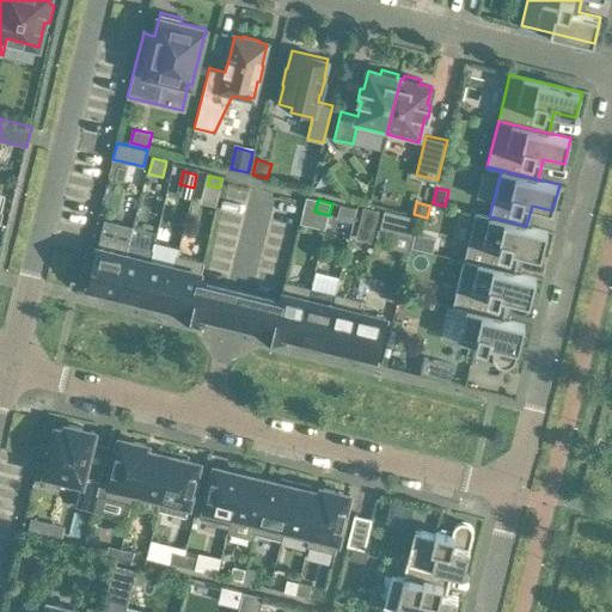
[(354,222),(356,208),(341,204),(337,219),(354,222)]
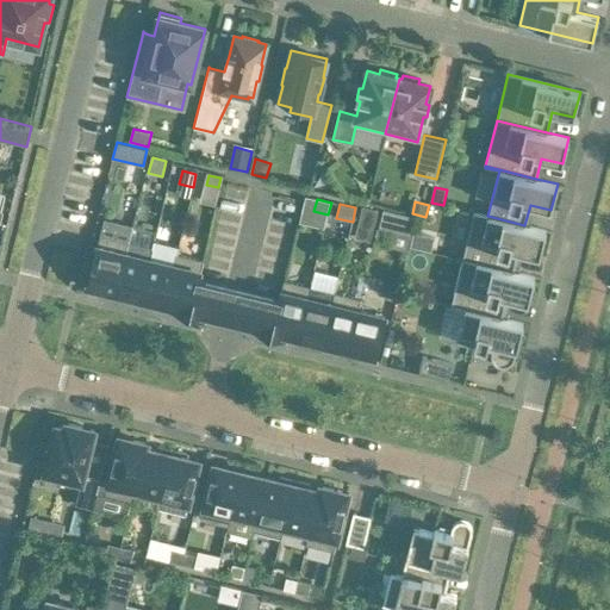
[(363,207),(359,225),(374,230),(379,211),(363,207)]
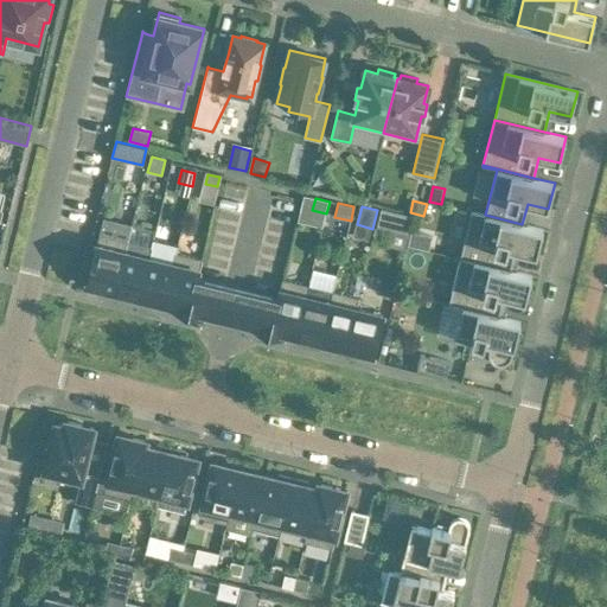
[(413,217),(382,210),(377,227),(409,235),(413,217)]
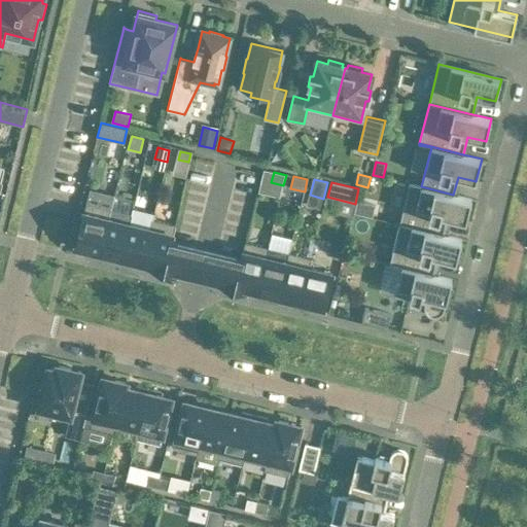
[(410,183),(399,223),(444,235),(448,216),(466,221),(471,199),(453,195),(421,186),(410,183)]
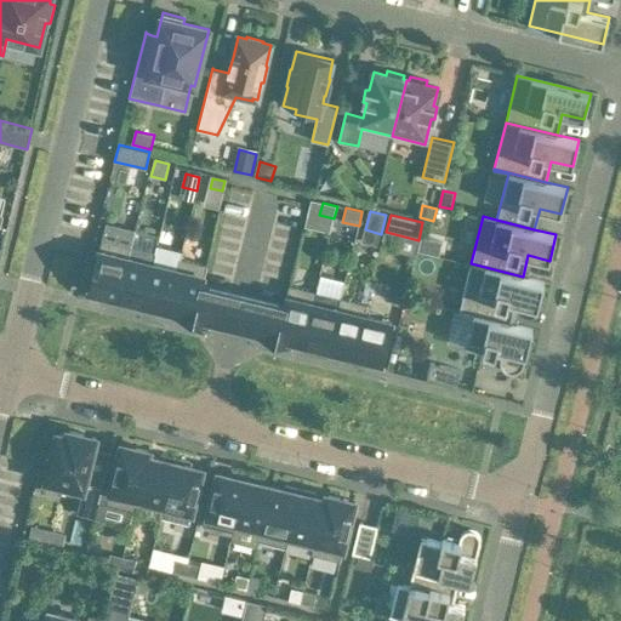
[(423,237),(421,251),(440,255),(444,240),(423,237)]
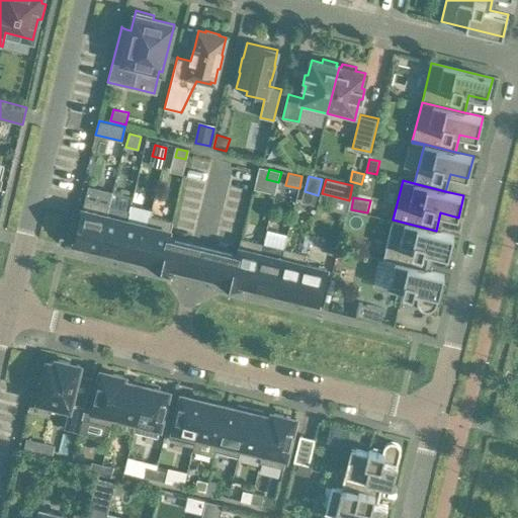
[(85,249),(98,253),(107,216),(109,205),(85,200),(75,243),(86,246),(85,249)]
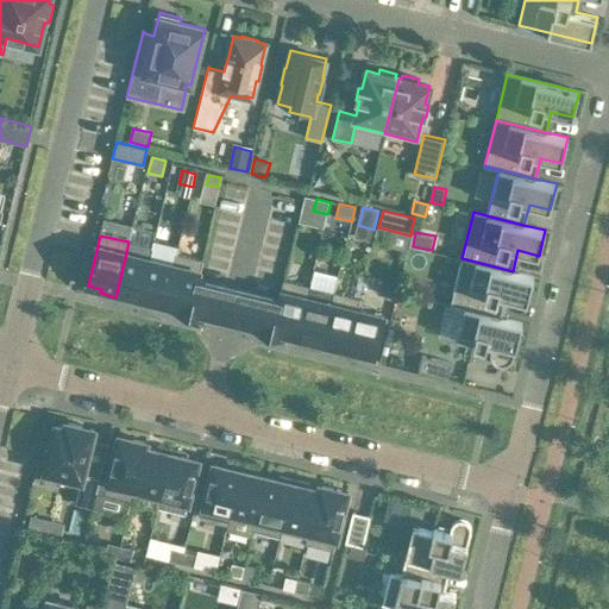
[(127,295),(140,299),(151,259),(126,253),(115,297),(126,300),(127,295)]
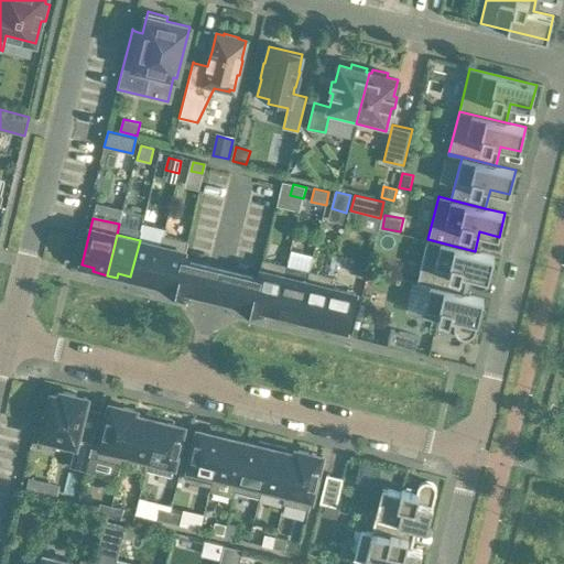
[(175,292),(184,258),(188,241),(187,241),(163,235),(161,245),(151,282),(164,285),(163,289),(175,292)]
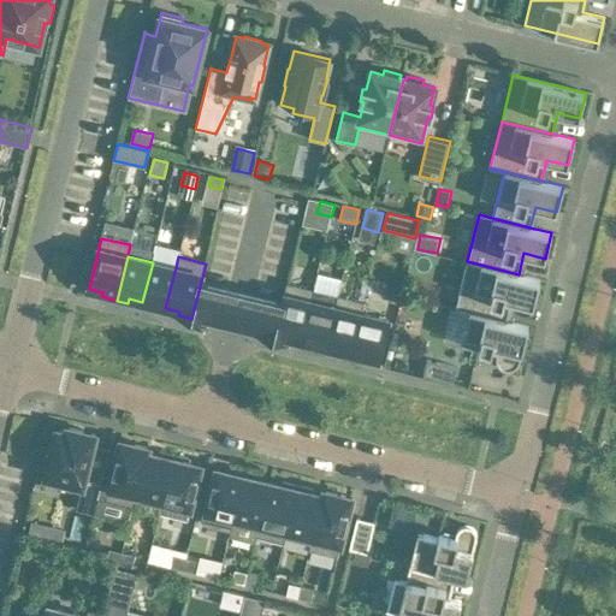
[(540,279),(519,274),(467,261),(456,308),(471,312),(507,320),(513,300),(533,306),(540,279)]
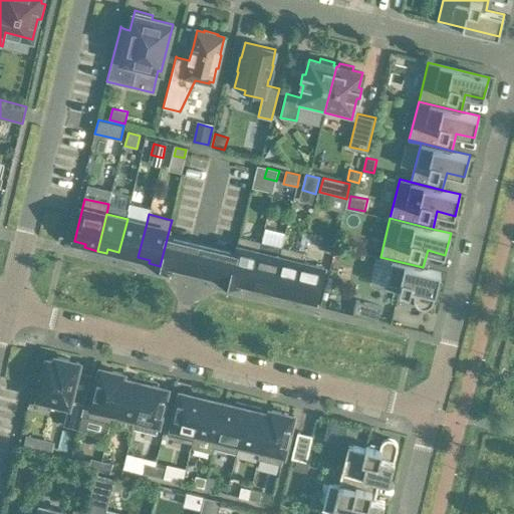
[(138,257),(147,223),(127,219),(118,252),(138,257)]
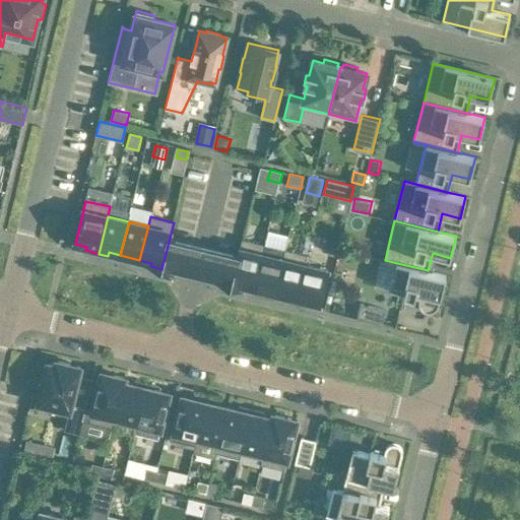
[(170,238),(161,269),(174,272),(174,268),(183,270),(197,274),(204,246),(192,243),(173,239),(170,238)]
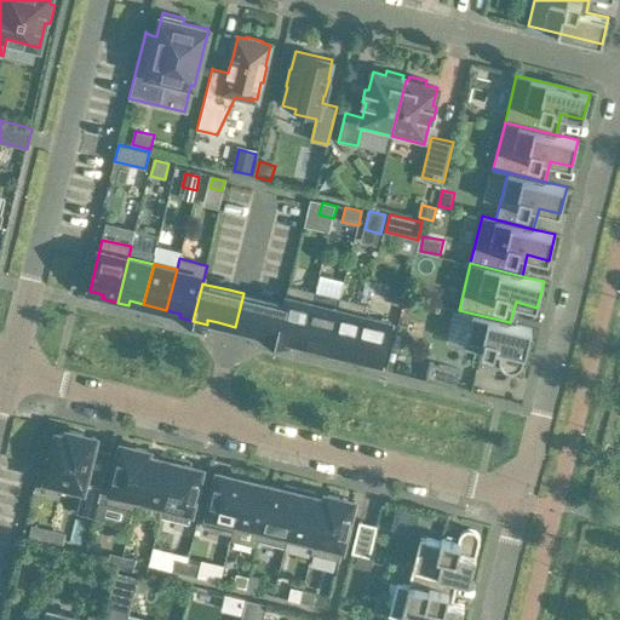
[(290,340),(303,344),(314,303),(316,292),(290,285),(288,285),(285,304),(275,342),(290,344),(290,340)]
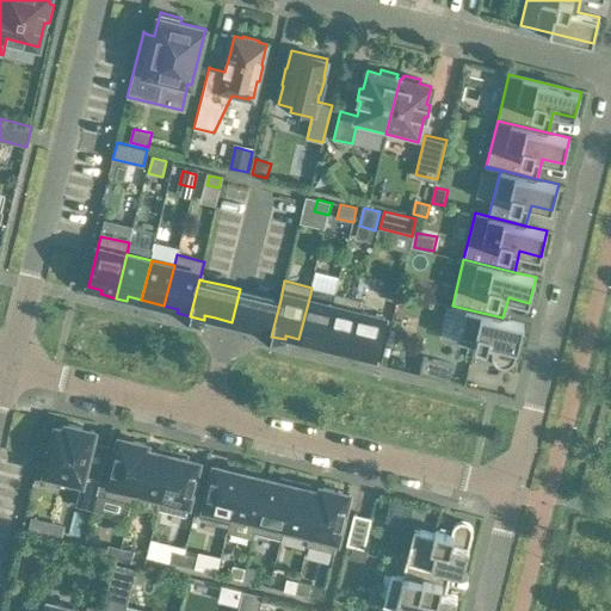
[(309,298),(298,339),(322,344),(332,304),(334,292),(312,288),(309,298)]
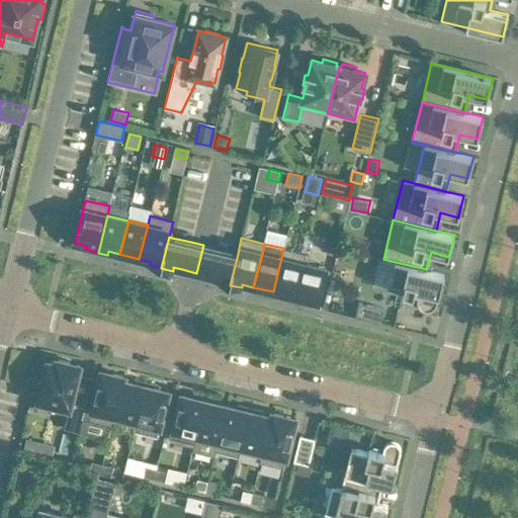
[(219,282),(230,285),(238,254),(216,248),(203,245),(196,273),(220,278),(219,282)]
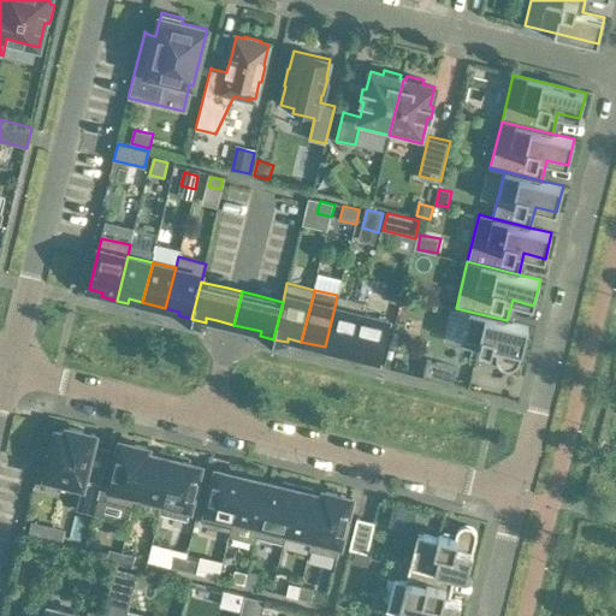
[(350,357),(362,313),(365,302),(337,295),(335,307),(325,347),(338,350),(337,355),(350,357)]
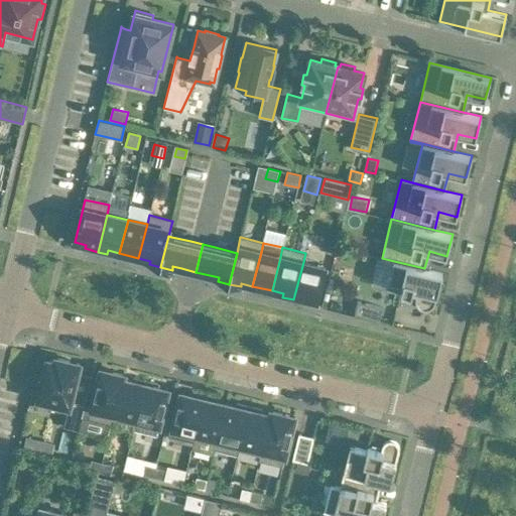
[(394,261),(387,289),(416,296),(416,298),(415,300),(415,302),(416,303),(417,305),(418,307),(419,308),(421,309),(422,310),(424,310),(426,310),(428,310),(430,309),(431,308),(433,307),(434,305),(435,304),(435,302),(442,273),(424,269),(424,268),(394,261)]
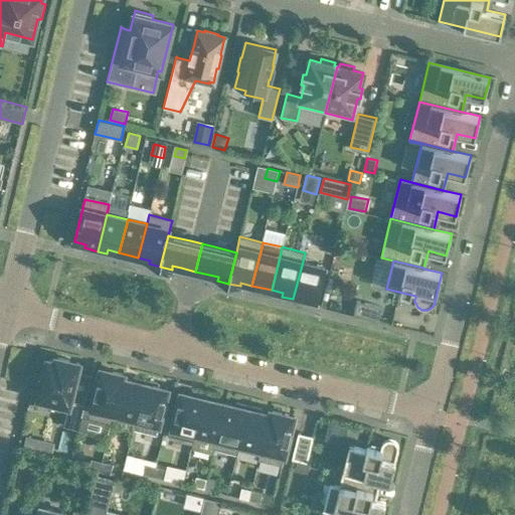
[(303,262),(293,299),(305,302),(305,299),(317,301),(325,268),(303,262)]
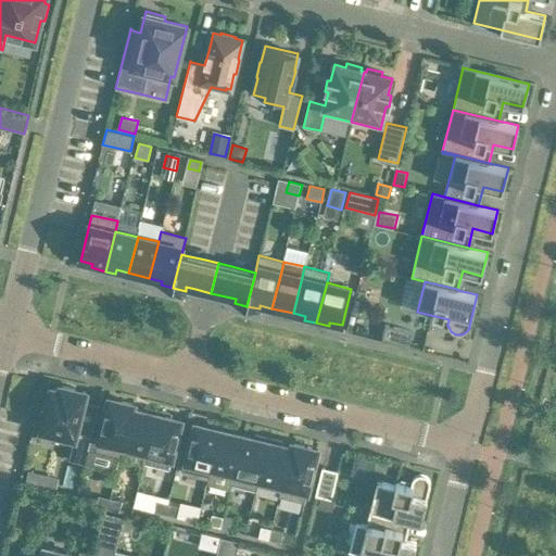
[(412,331),(386,325),(382,339),(408,345),(412,331)]
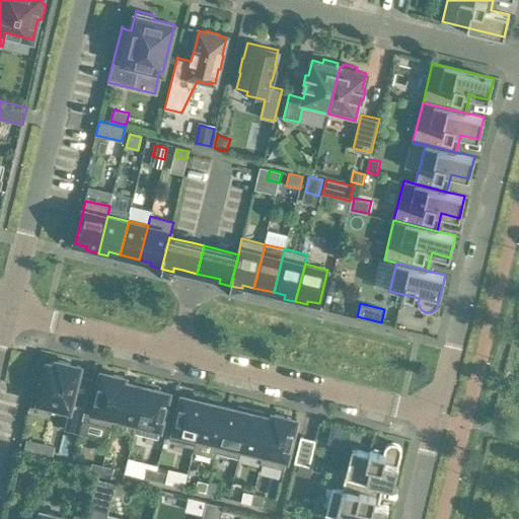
[(39,397),(38,402),(69,410),(64,429),(79,433),(85,406),(72,403),(81,366),(56,360),(55,364),(48,362),(42,384),(39,383),(35,397),(39,397)]
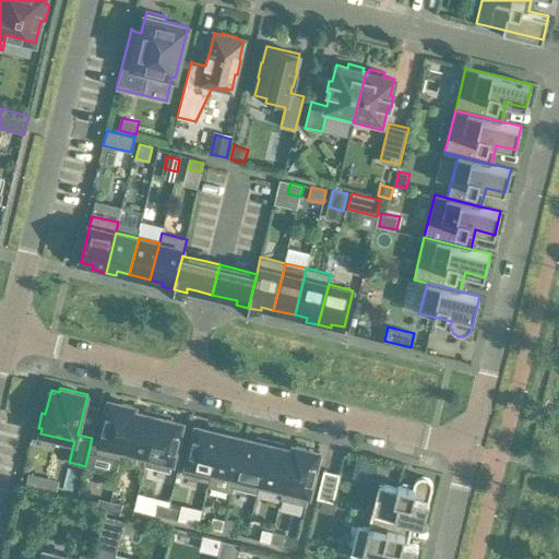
[(92,438),(88,452),(122,460),(125,450),(134,411),(135,406),(109,400),(99,440),(92,438)]
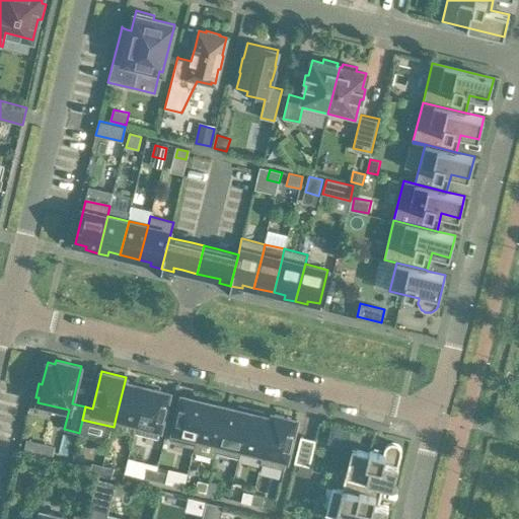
[(133,383),(125,381),(116,418),(136,423),(134,432),(135,432),(147,383),(134,380),(133,383)]
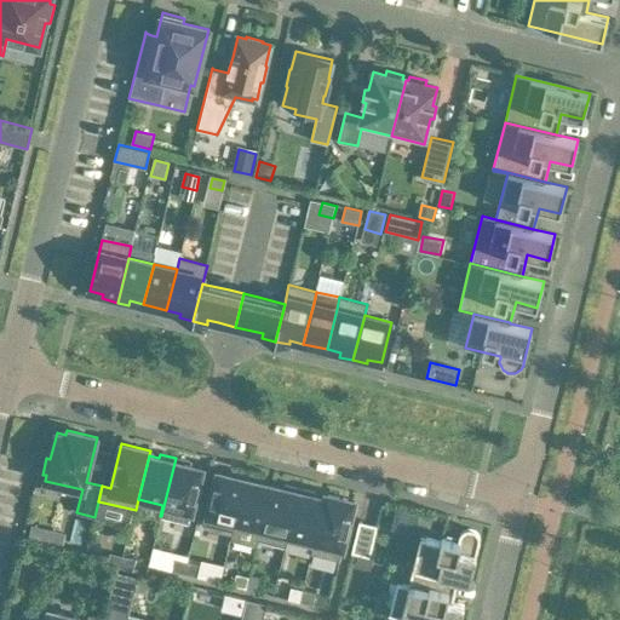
[(176,458),(161,516),(189,523),(202,469),(189,465),(190,461),(176,458)]
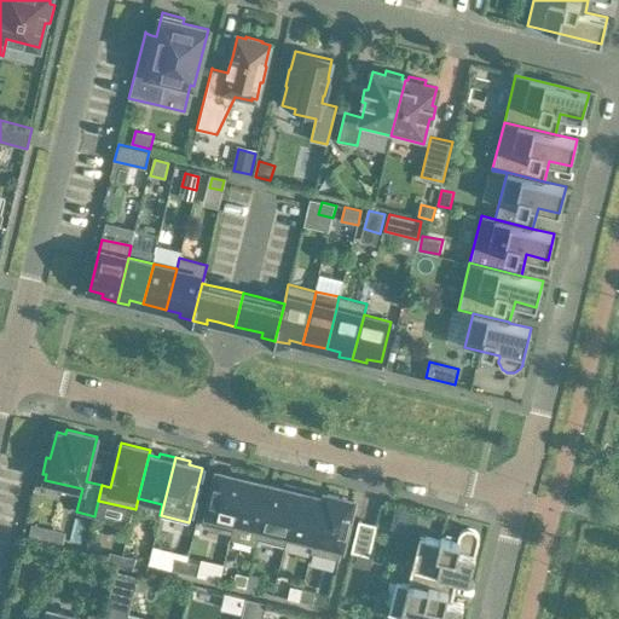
[(233,521),(246,474),(231,470),(230,474),(217,472),(203,526),(232,533),(235,522),(233,521)]
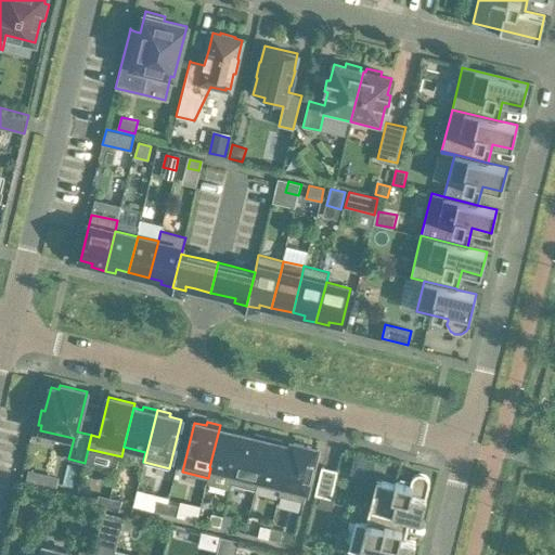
[(220,425),(209,467),(210,468),(233,474),(243,435),(233,431),(234,428),(220,425)]
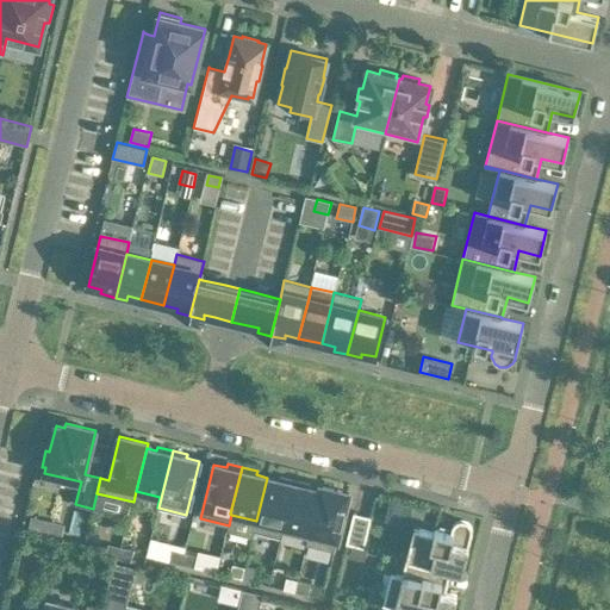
[(256,521),(254,531),(281,539),(285,528),(284,527),(294,480),(280,477),(279,480),(267,478),(256,521)]
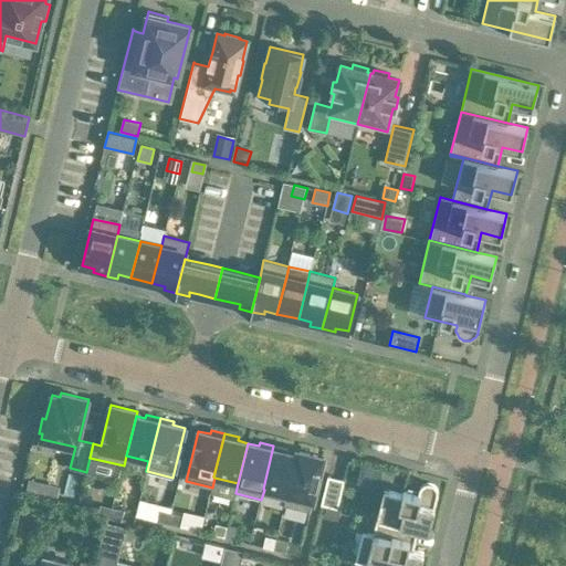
[(273,446),(263,489),(264,490),(286,495),(296,454),(286,452),(287,449),(273,446)]
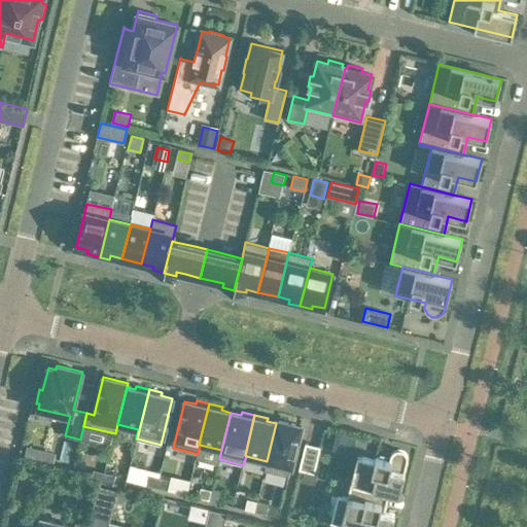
[(277,419),(276,423),(267,461),(265,470),(289,477),(301,427),(302,425),(299,425),(291,423),(277,419)]
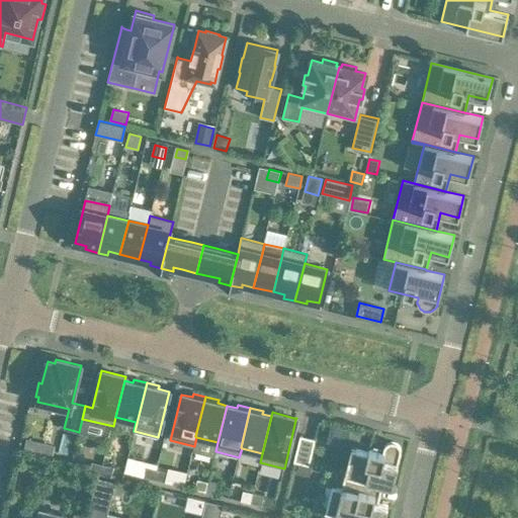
[(315,439),(300,436),(294,461),(299,462),(309,464),(315,439)]
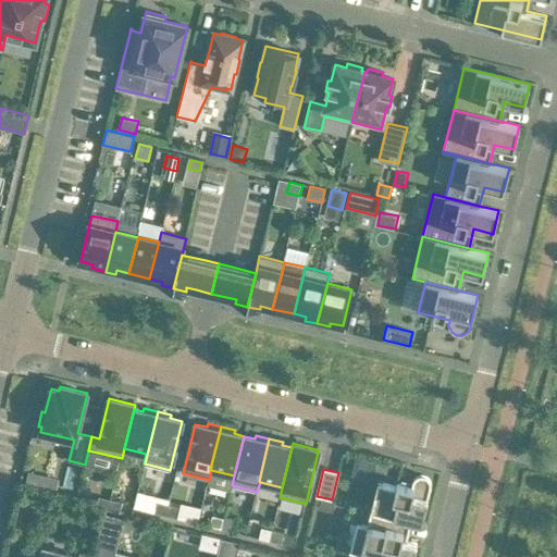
[(29,473),(27,485),(54,493),(58,480),(29,473)]
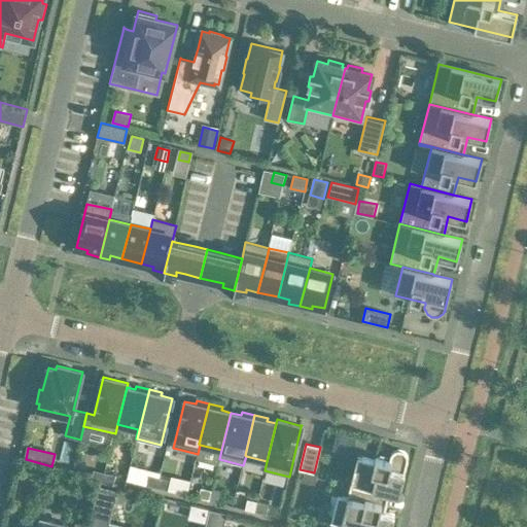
[(399,495),(408,460),(408,459),(408,458),(408,457),(408,456),(407,455),(407,454),(406,453),(405,452),(403,452),(403,451),(402,451),(401,450),(400,450),(399,450),(398,450),(397,450),(396,450),(395,451),(394,451),(393,452),(392,453),(391,454),(391,455),(390,456),(389,460),(376,457),(375,459),(362,457),(358,456),(356,467),(355,466),(351,483),(385,491),(399,495)]
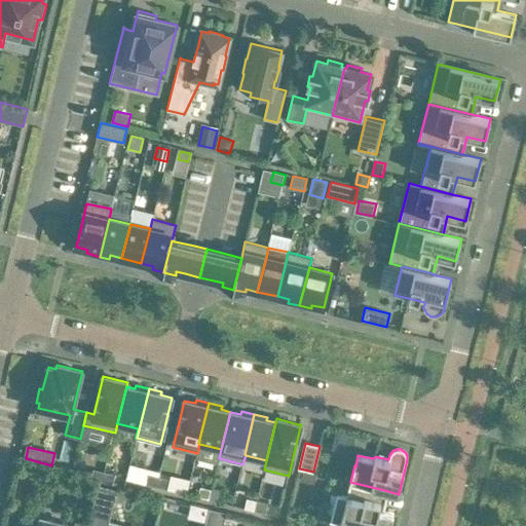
[(104,472),(94,468),(90,479),(102,482),(104,472)]
